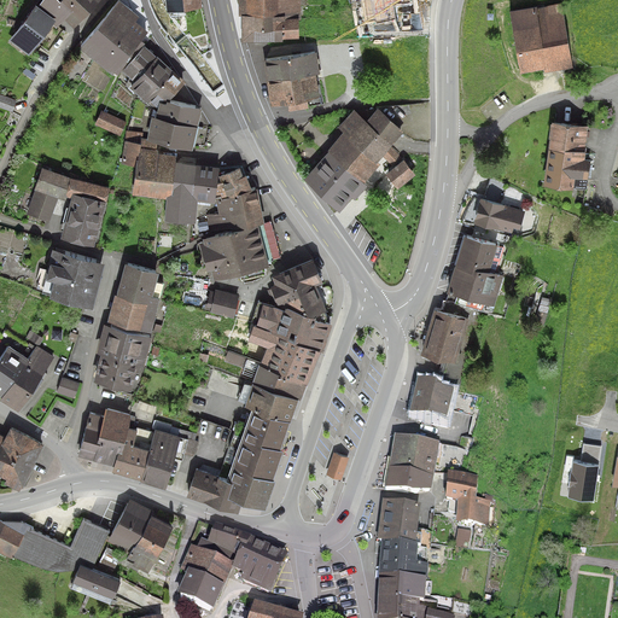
[(7,40),(27,57),(52,27),(54,29),(60,22),(71,31),(97,0),(52,0),(36,18),(30,13),(7,40)]
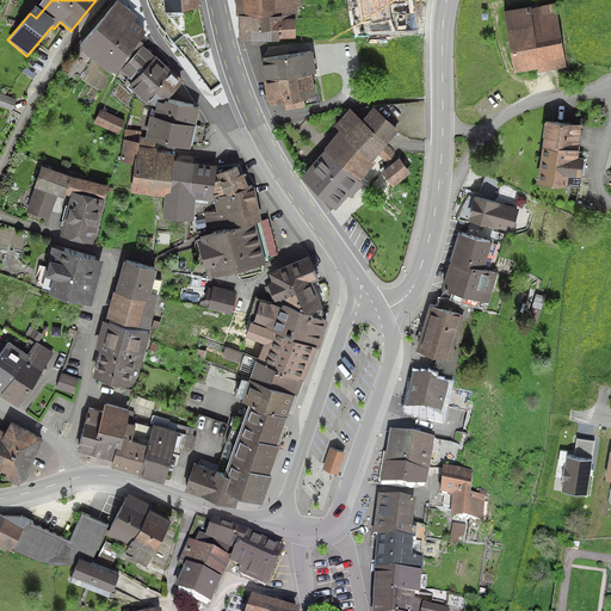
[(234,0),(235,41),(276,41),(276,35),(292,35),(291,18),(298,18),(297,0),(234,0)]
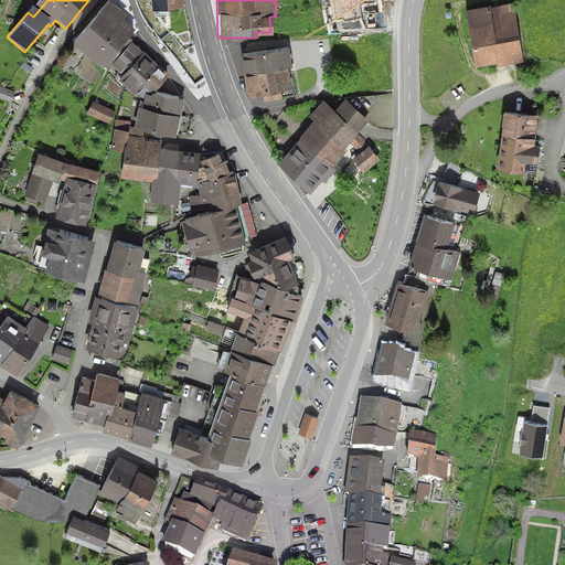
[(121,14),(106,1),(71,43),(102,70),(134,32),(118,19),(121,14)]
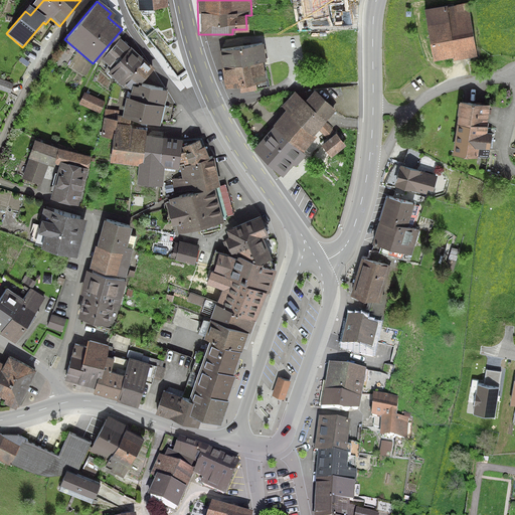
[(448,6),(425,9),(435,60),(477,54),(467,2),(457,4),(457,6),(448,7),(448,6)]
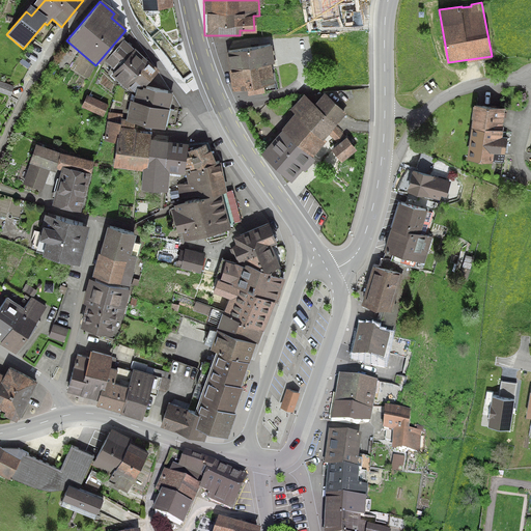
[(123,42),(105,62),(132,92),(139,82),(143,86),(157,73),(123,42)]
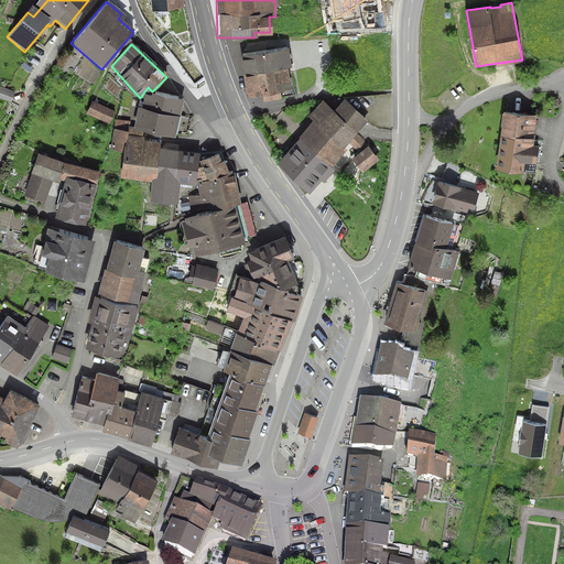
[(238,55),(246,96),(291,88),(284,47),(238,55)]
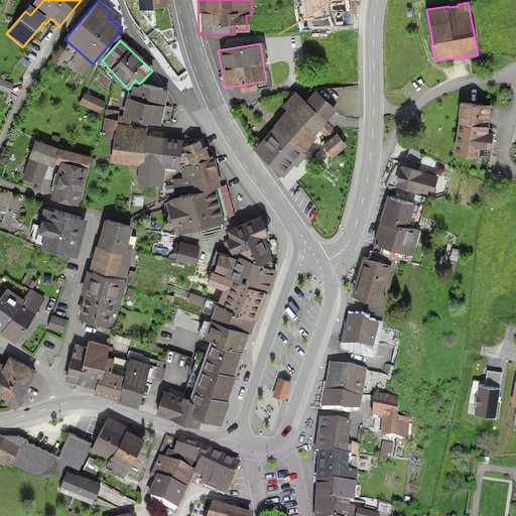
[(0,80),(0,88),(9,91),(11,84),(0,80)]
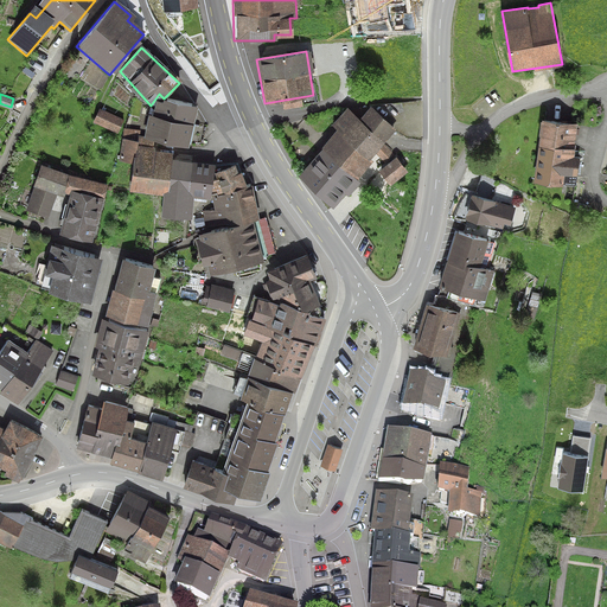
[(189,122),(192,107),(159,100),(154,117),(151,115),(147,135),(189,144),(193,123),(189,122)]
